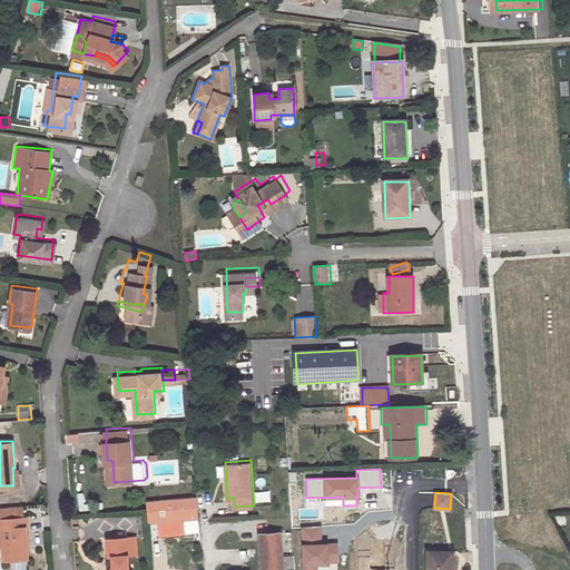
[(148,501),(149,520),(157,520),(183,518),(198,517),(197,497),(148,501)]
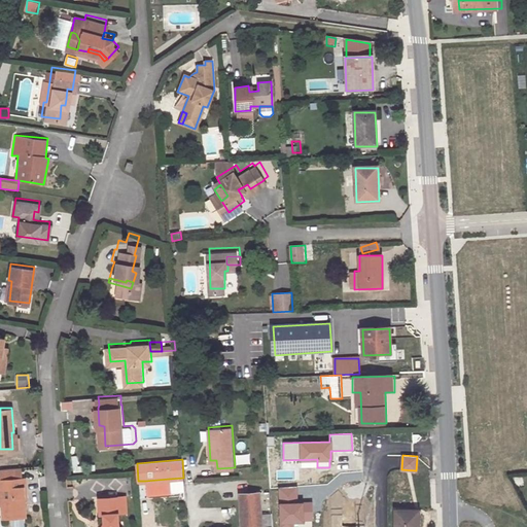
[(0,467),(0,479),(25,478),(24,466),(0,467)]
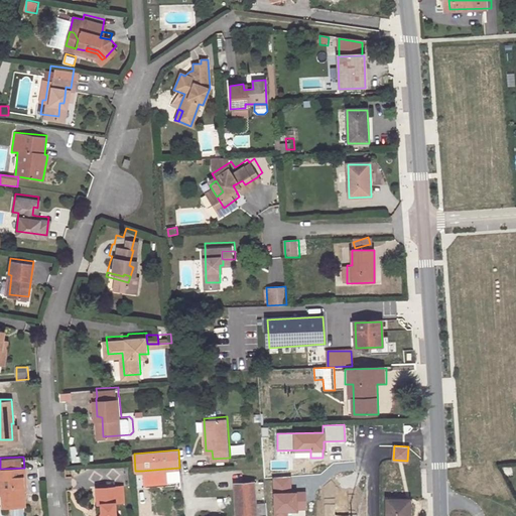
[(0,477),(0,478),(2,495),(2,507),(24,506),(22,490),(21,477),(25,477),(24,468),(0,469),(0,477)]
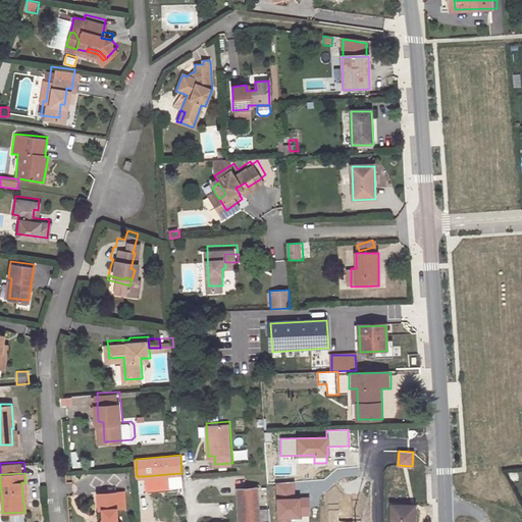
[(167,474),(144,476),(146,488),(168,486),(167,474)]
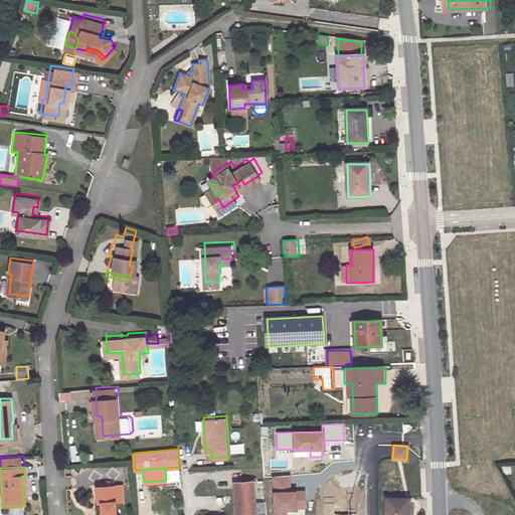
[(290,475),(274,476),(274,514),(285,514),(286,509),(296,509),(296,508),(305,508),(305,491),(290,492),(290,475)]
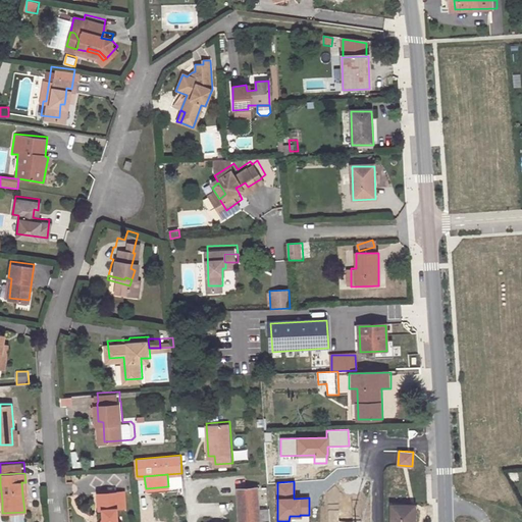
[(242,519),(260,518),(259,506),(258,483),(240,485),(242,519)]
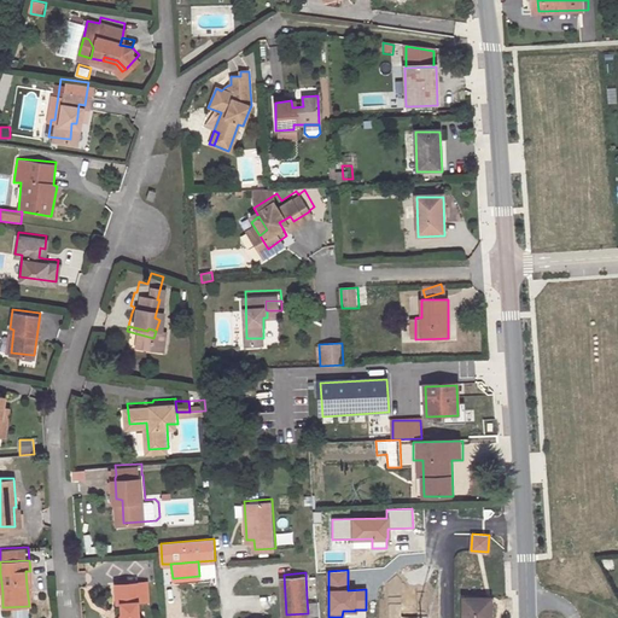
[(149,583),(116,586),(117,606),(122,606),(122,617),(140,617),(140,605),(150,604),(149,583)]
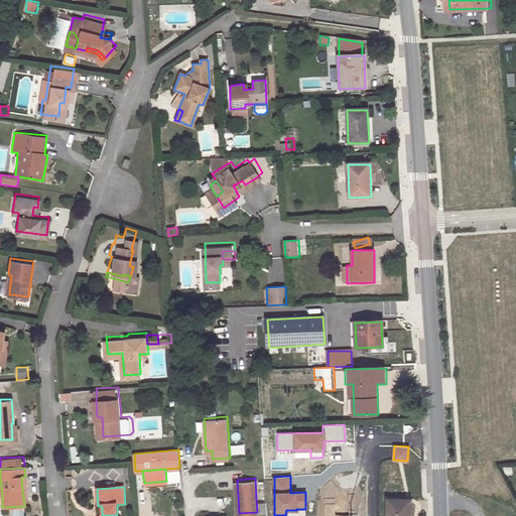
[(406,500),(387,499),(386,515),(408,515),(409,508),(406,508),(406,500)]
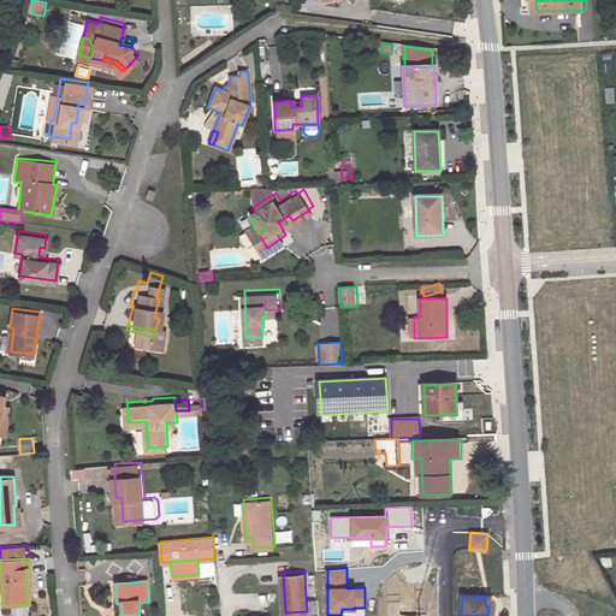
[(306,597),(307,611),(319,610),(319,597),(306,597)]
